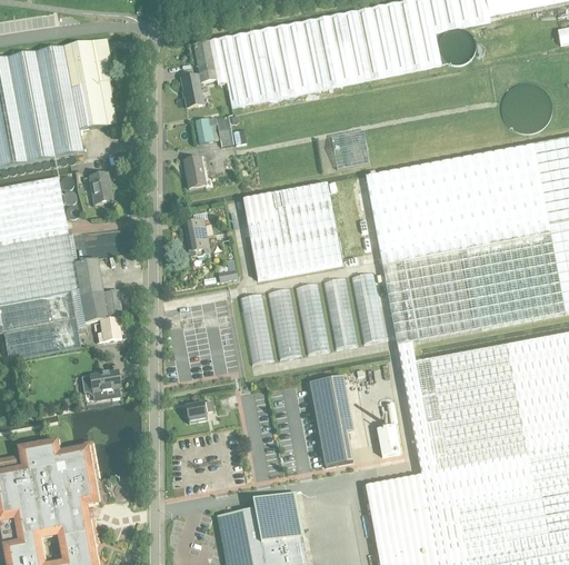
[(399,0),(329,15),(209,39),(212,58),(217,78),(218,82),(227,81),(231,105),(345,82),(440,62),(435,30),(490,19),(489,13),(552,0),(399,0)]
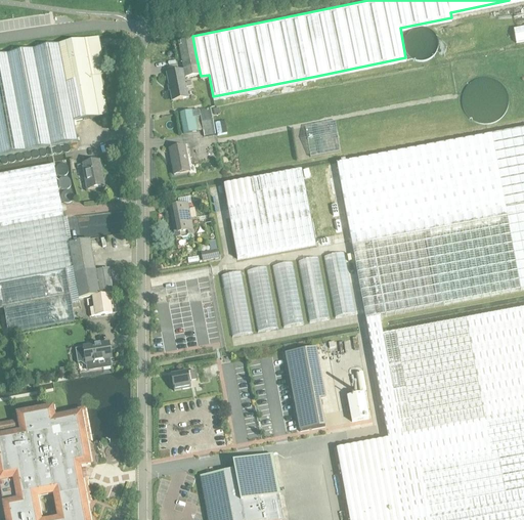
[(523,24),(514,26),(517,39),(523,37),(523,24)]
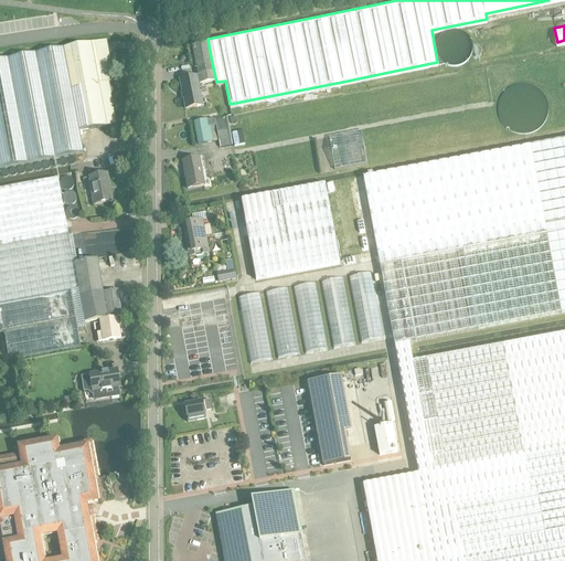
[(470,49),(470,45),(470,42),(469,39),(468,36),(466,34),(464,32),(460,31),(458,30),(455,29),(451,29),(448,30),(445,32),(443,33),(440,36),(439,39),(438,42),(438,45),(438,48),(439,52),(440,54),(443,56),(445,59),(447,60),(450,61),(454,62),(457,62),(459,61),(462,60),(465,57),(468,55),(469,52),(470,49)]
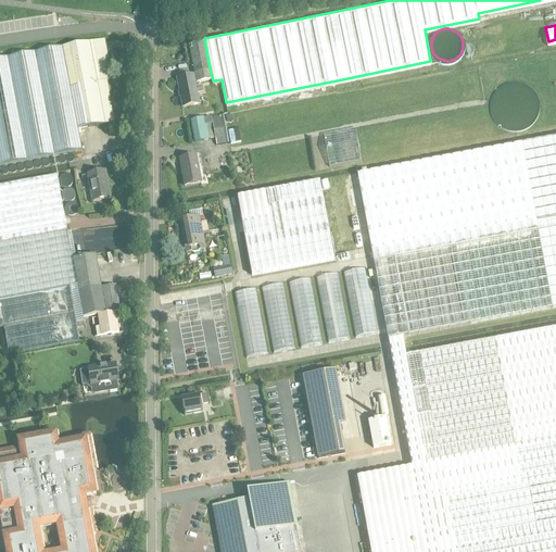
[(0,161),(81,147),(77,126),(115,118),(115,122),(121,121),(119,113),(114,114),(108,77),(113,76),(105,35),(0,54),(0,166),(0,165),(0,161)]
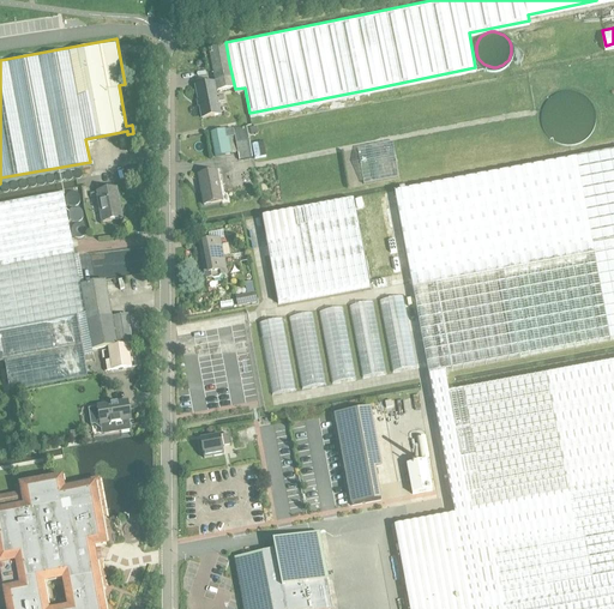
[(212,66),(229,62),(226,42),(209,46),(212,66)]
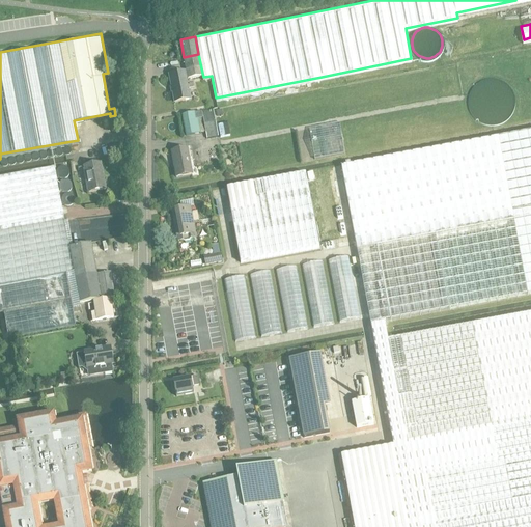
[(188,76),(202,73),(198,54),(184,57),(188,76)]
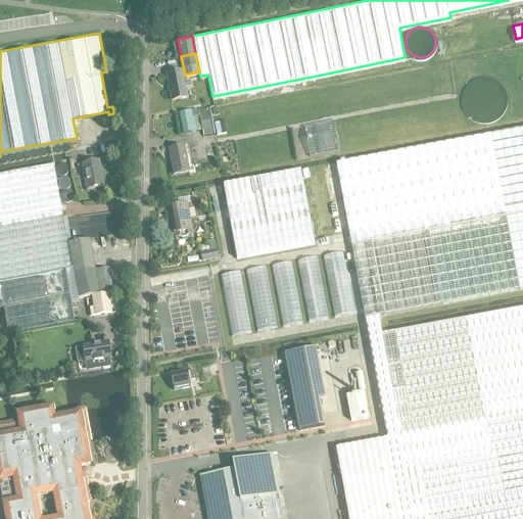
[(182,67),(167,71),(173,98),(187,95),(185,85),(191,84),(190,77),(184,79),(182,67)]
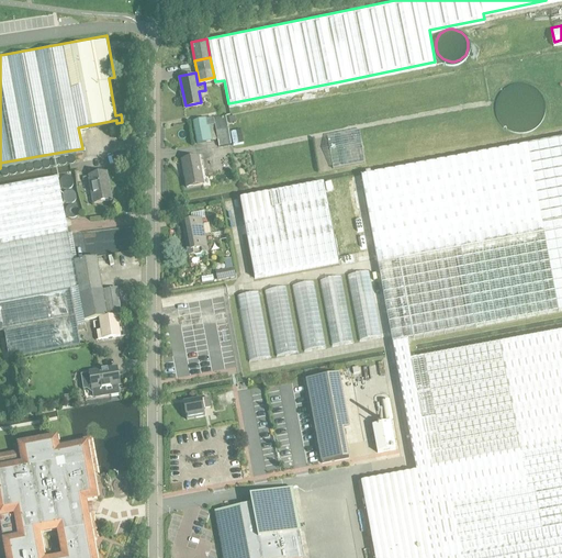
[(544,110),(544,104),(544,99),(542,96),(540,91),(538,88),(535,85),(530,82),(526,80),(521,80),(516,80),(510,81),(506,85),(503,87),(499,91),(497,95),(496,99),(496,104),(496,110),(497,114),(499,118),(503,121),(506,124),(509,126),(514,129),(519,129),(526,129),(529,127),(534,125),(537,122),(540,118),(542,114),(544,110)]
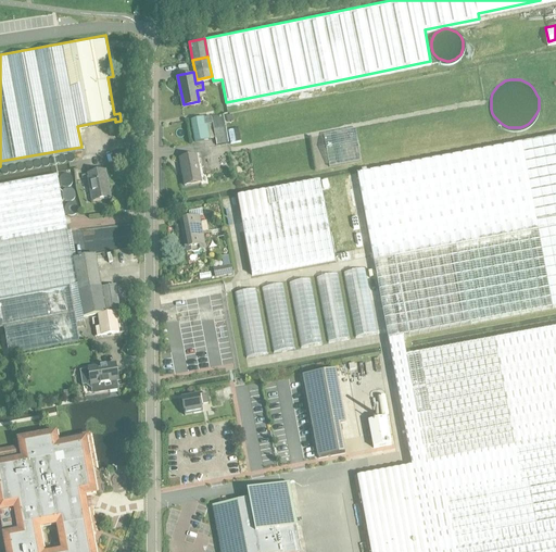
[(196,138),(211,136),(211,135),(215,135),(216,141),(228,139),(223,110),(211,113),(206,114),(191,116),(196,138)]
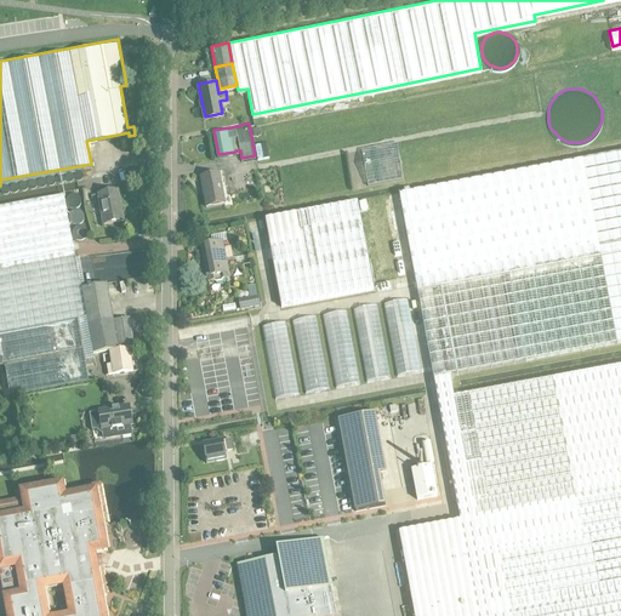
[(397,140),(360,146),(366,181),(403,175),(397,140)]
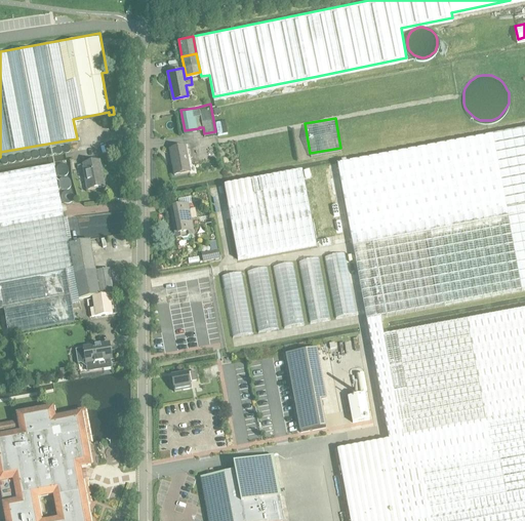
[(524,127),(415,147),(336,161),(366,317),(379,315),(392,313),(524,287),(524,127)]
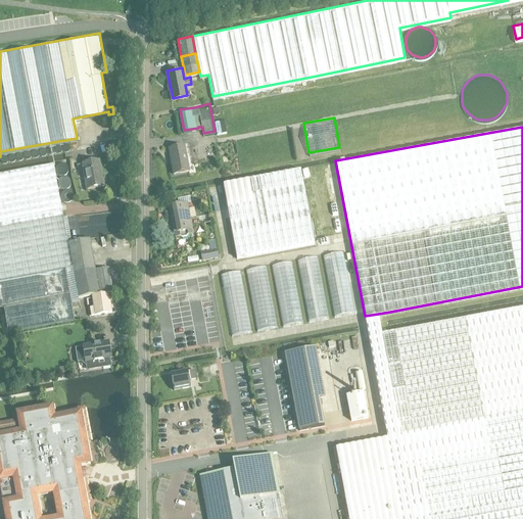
[(174,172),(190,169),(185,143),(169,146),(174,172)]
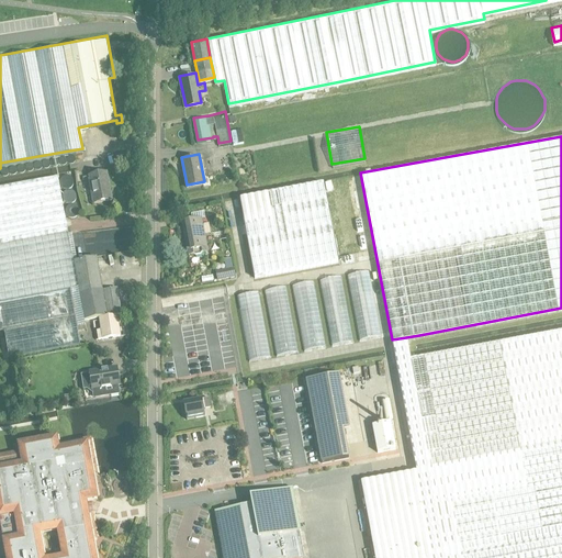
[(94,200),(112,197),(107,169),(89,173),(94,200)]
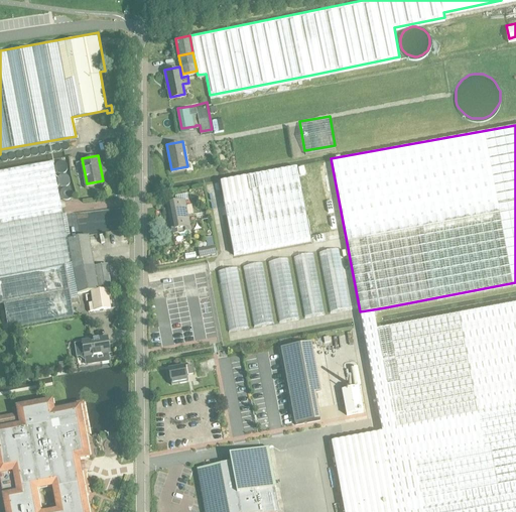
[(0,273),(72,261),(68,237),(52,158),(0,168),(0,273)]
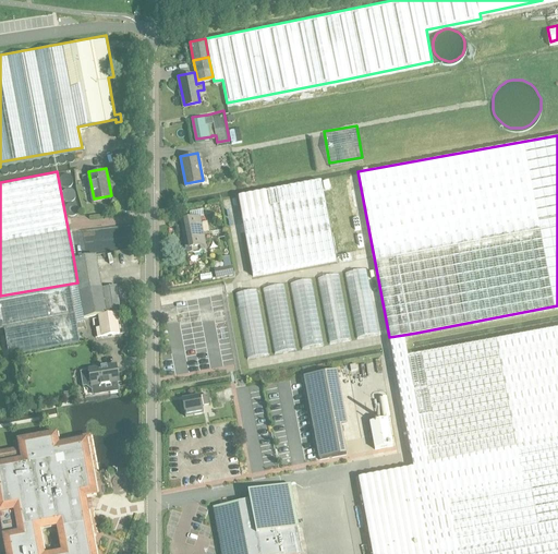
[(322,178),(238,194),(253,272),(336,256),(322,178)]
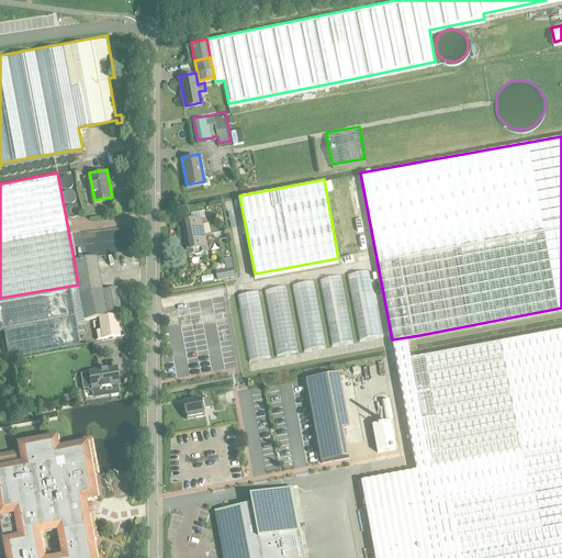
[(208,248),(206,244),(204,231),(210,230),(209,220),(202,221),(201,215),(182,219),(188,252),(193,250),(194,252),(201,250),(202,249),(208,248)]
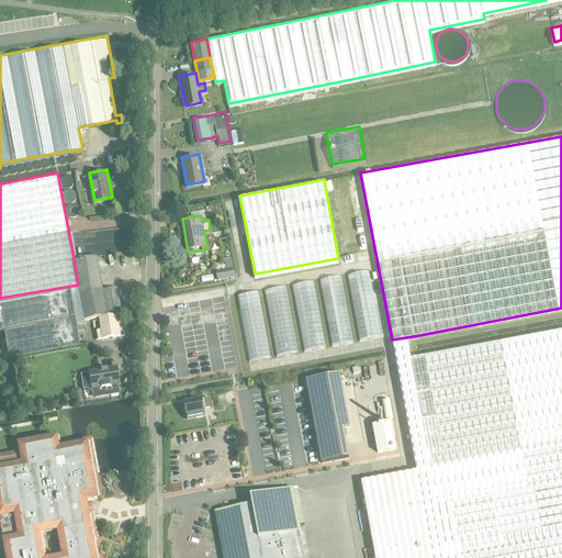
[(127,223),(104,223),(103,243),(96,243),(96,245),(126,246),(127,223)]
